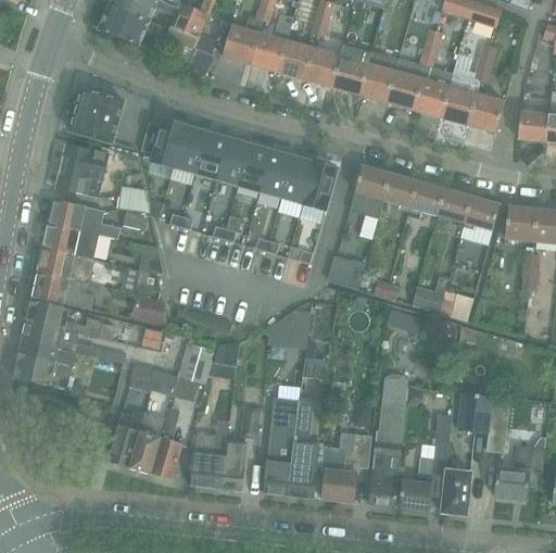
[(206,20),(177,7),(161,0),(109,0),(108,4),(149,22),(154,9),(156,5),(174,14),(169,25),(199,37),(187,66),(205,74),(213,54),(212,53),(217,41),(200,35),(206,20)]
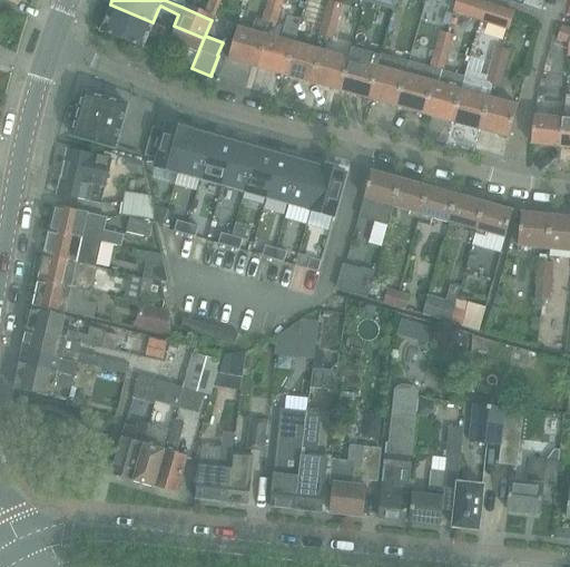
[(184,1),(182,7),(212,20),(219,0),(208,0),(205,10),(184,1)]
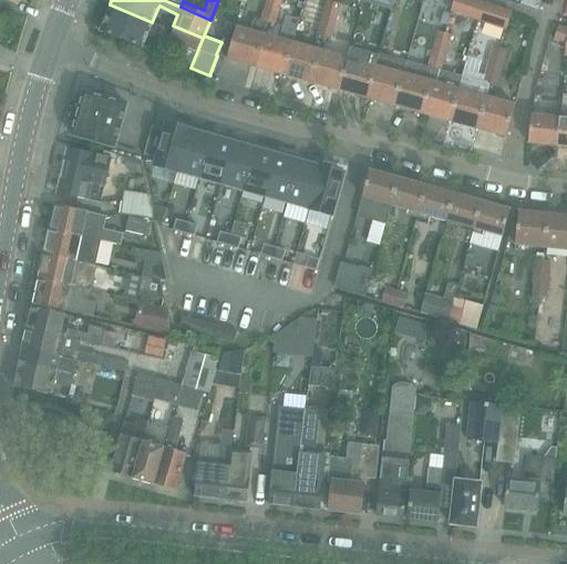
[(266,0),(260,19),(267,21),(255,65),(282,73),(291,40),(292,40),(299,18),(286,13),(279,37),(266,33),(269,21),(275,22),(279,4),(266,0)]
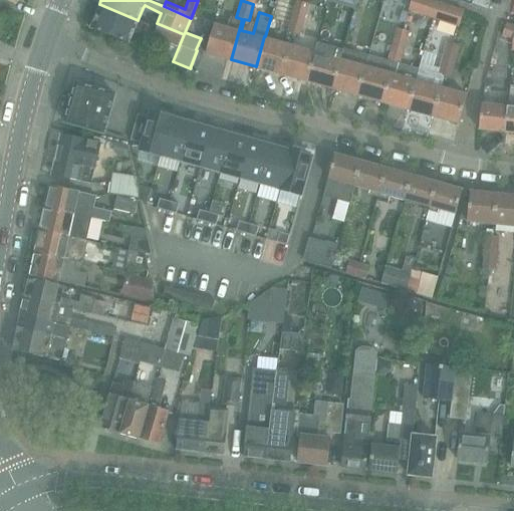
[(308,1),(304,0),(295,0),(291,14),(304,18),(308,1)]
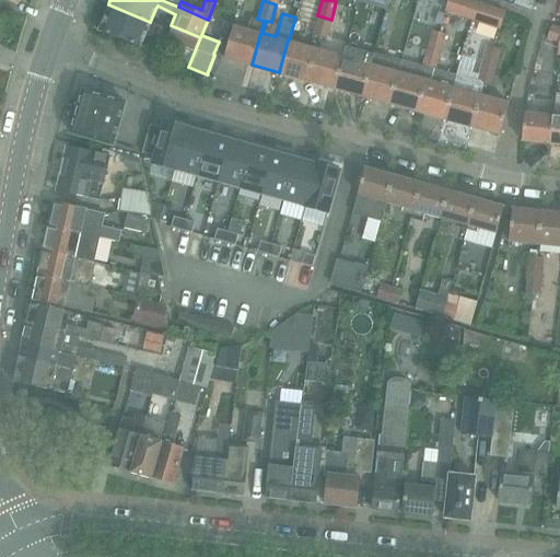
[(475,3),(465,0),(445,0),(442,11),(470,20),(475,3)]
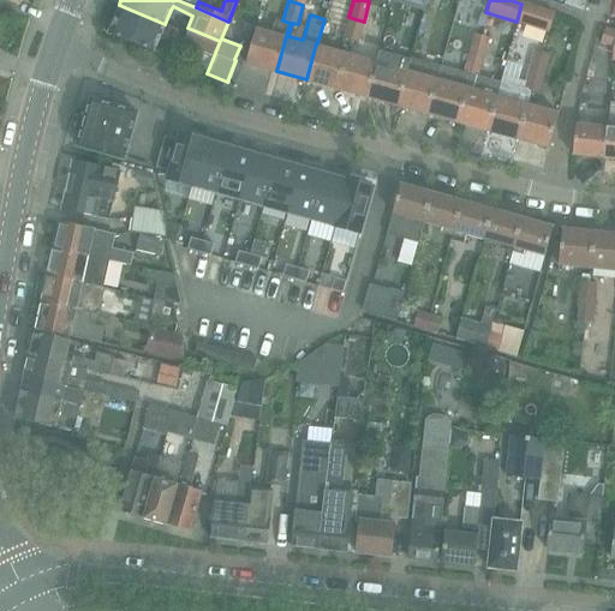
[(417,46),(434,51),(447,10),(430,4),(417,46)]
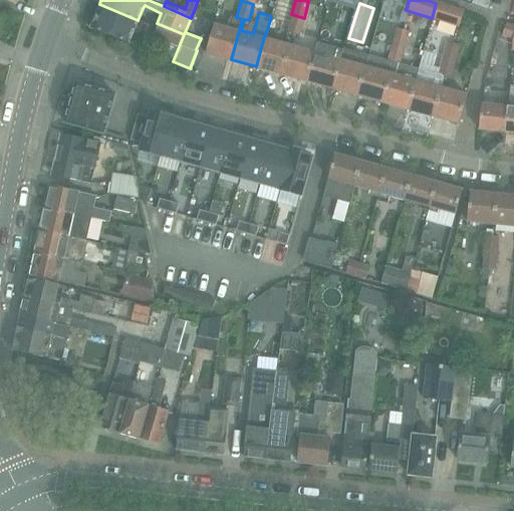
[(436,3),(432,18),(457,26),(461,10),(436,3)]
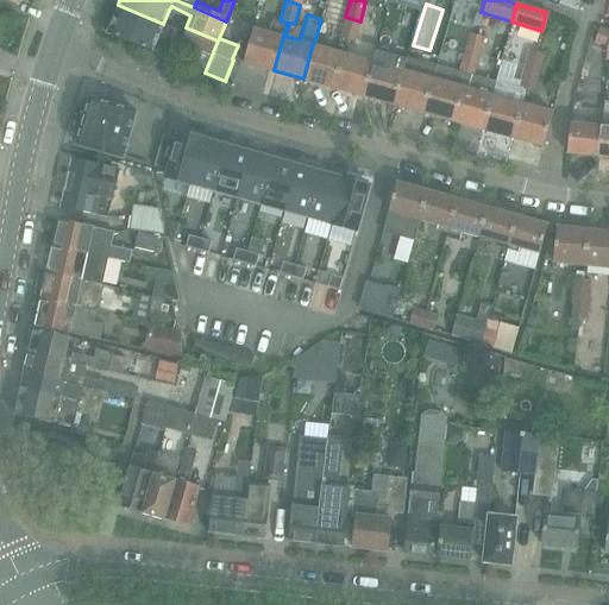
[(107,31),(151,50),(157,36),(169,41),(174,29),(163,24),(118,5),(107,31)]
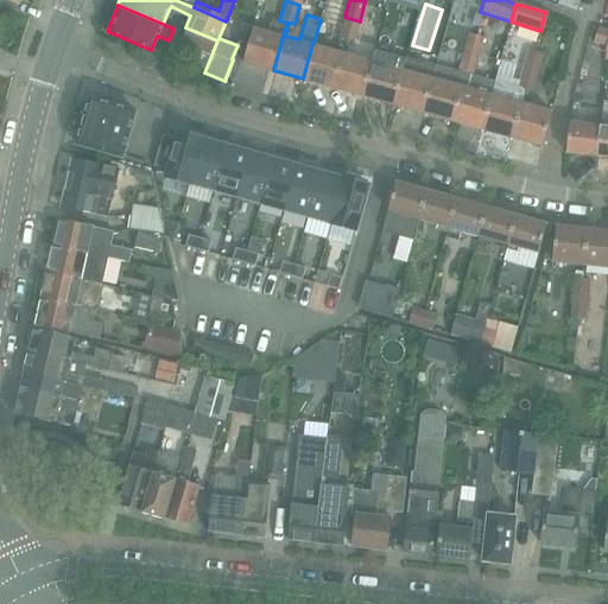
[(360,21),(344,17),(339,37),(354,40),(360,21)]
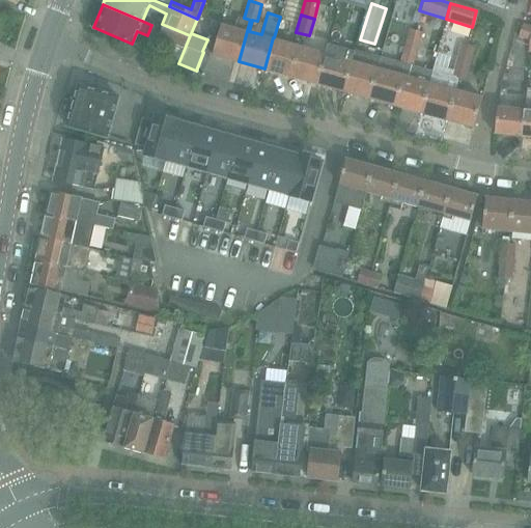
[(212,54),(239,61),(250,20),(244,18),(239,16),(235,27),(220,23),(212,54)]
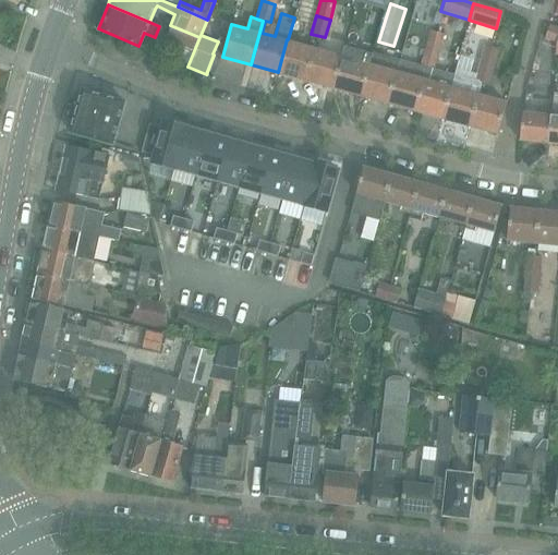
[(544,36),(545,36),(542,50),(552,53),(556,40),(555,39),(557,29),(557,25),(548,22),(544,36)]
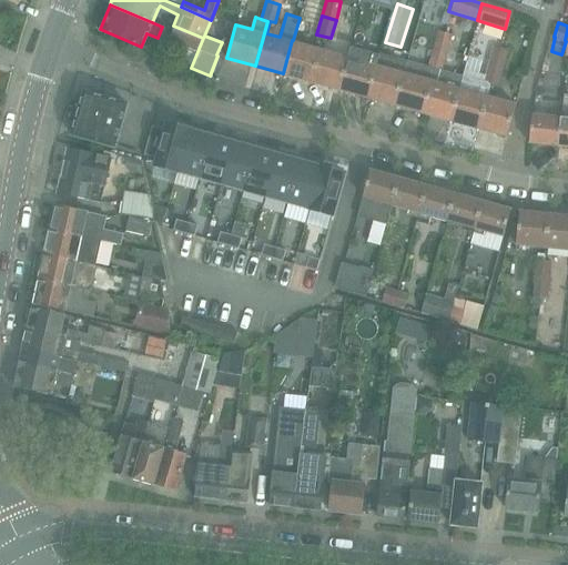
[(175,61),(191,68),(203,38),(173,26),(169,37),(183,42),(175,61)]
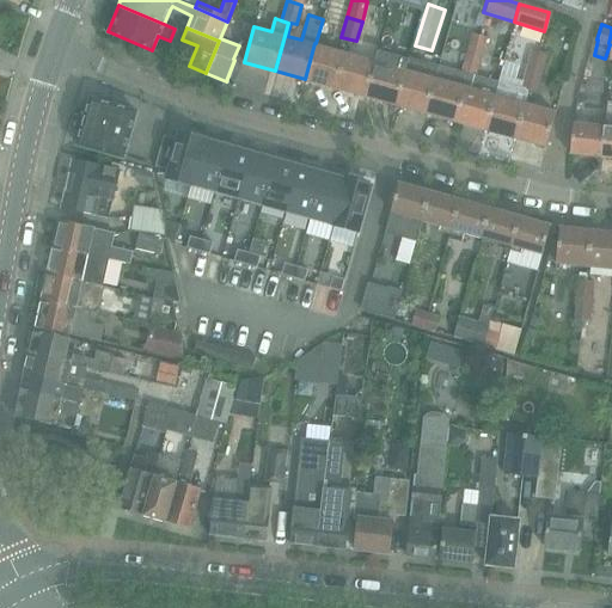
[(472,31),(466,50),(482,55),(488,35),(472,31)]
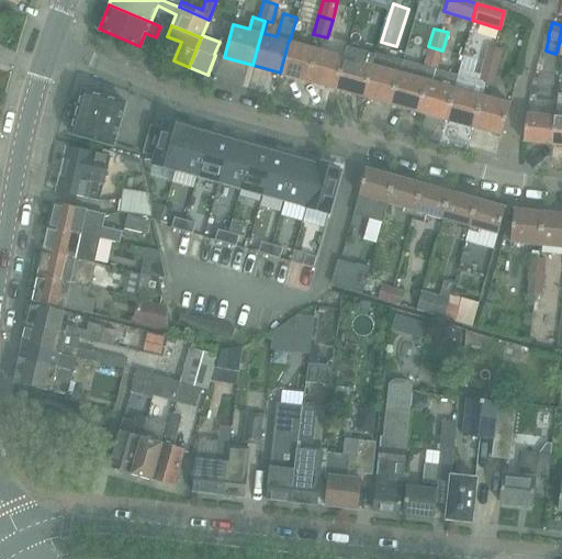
[(307,80),(316,47),(290,40),(289,40),(280,73),(307,80)]
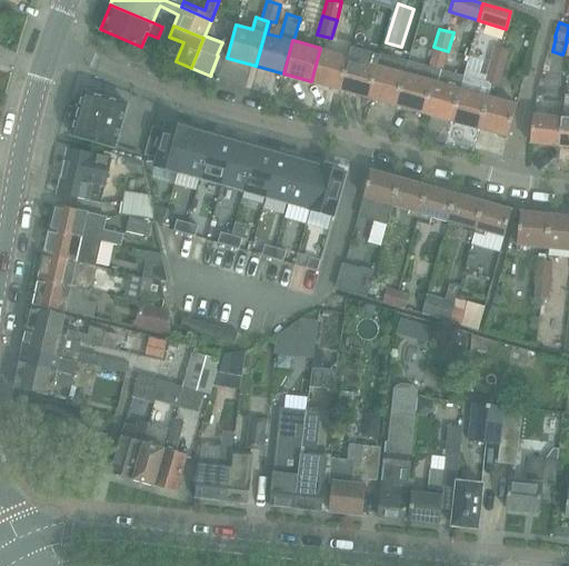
[(489,62),(502,67),(508,48),(493,45),(489,62)]
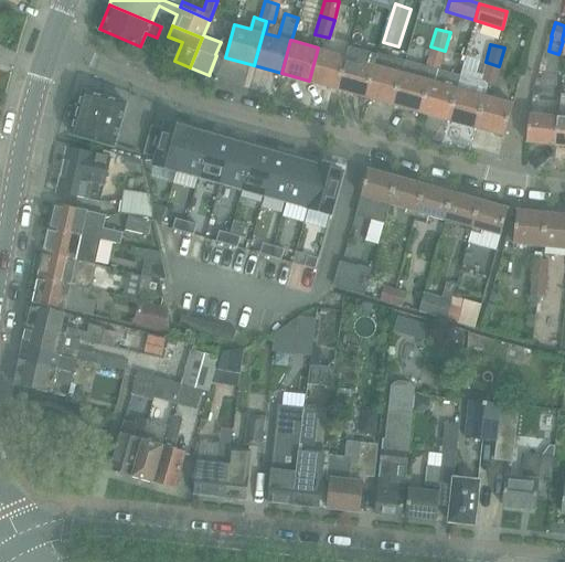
[(430,46),(426,65),(432,66),(419,112),(447,119),(459,74),(447,71),(444,83),(429,78),(433,67),(439,69),(445,51),(430,46)]
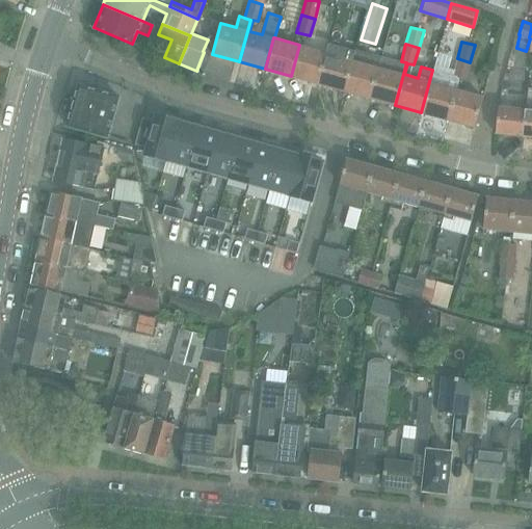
[(299,45),(291,76),(317,83),(325,52),(299,45)]
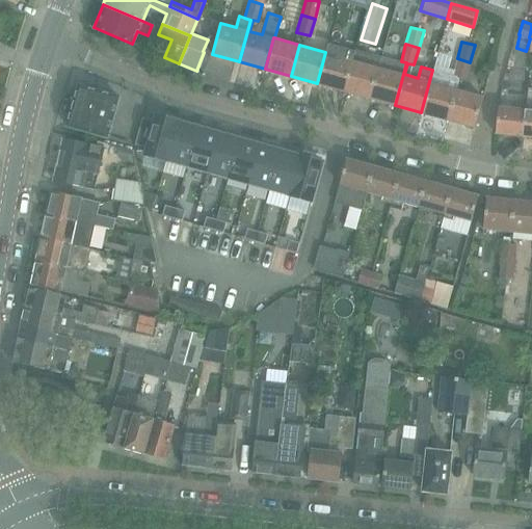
[(352,59),(325,52),(317,83),(343,90),(352,59)]
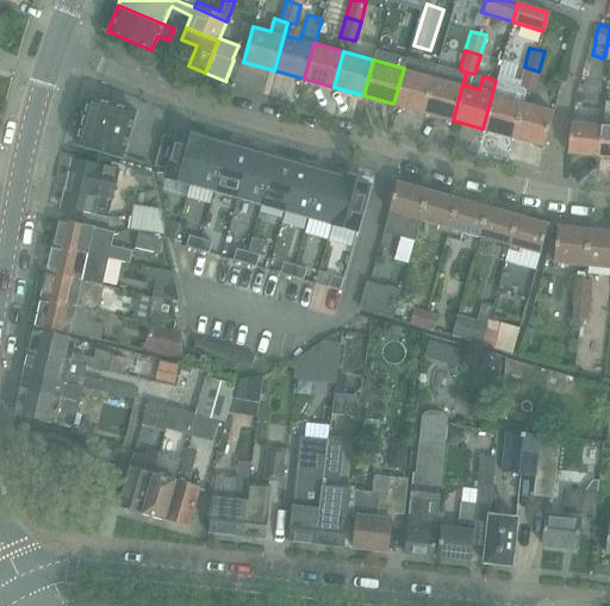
[(424,112),(453,120),(466,72),(460,70),(437,63),(434,76),(424,112)]
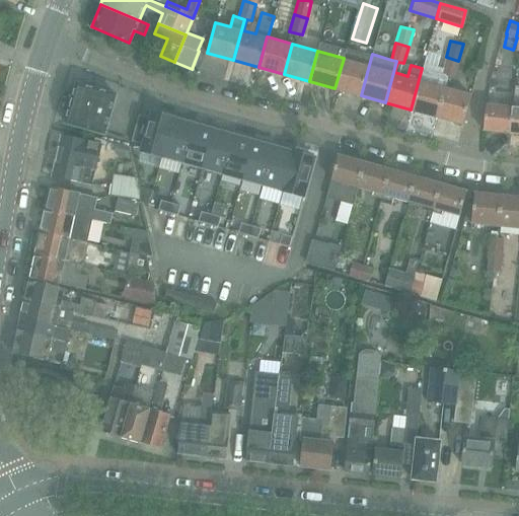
[(441,73),(448,75),(454,77),(458,61),(446,57),(443,68),(441,73)]
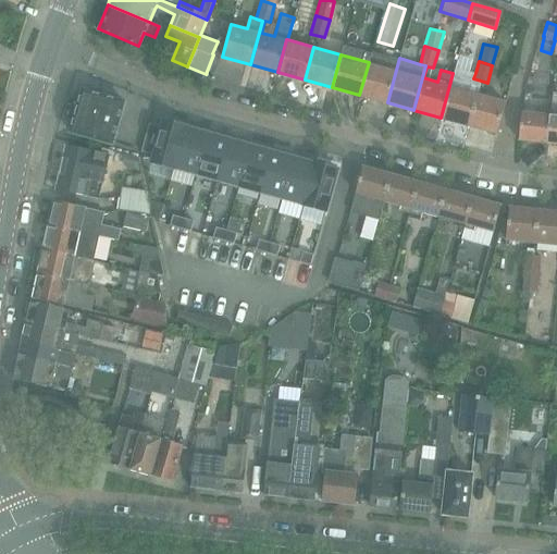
[(520,111),(517,138),(546,142),(552,91),(553,79),(548,79),(549,62),(539,61),(536,78),(532,77),(532,100),(540,101),(540,113),(520,111)]
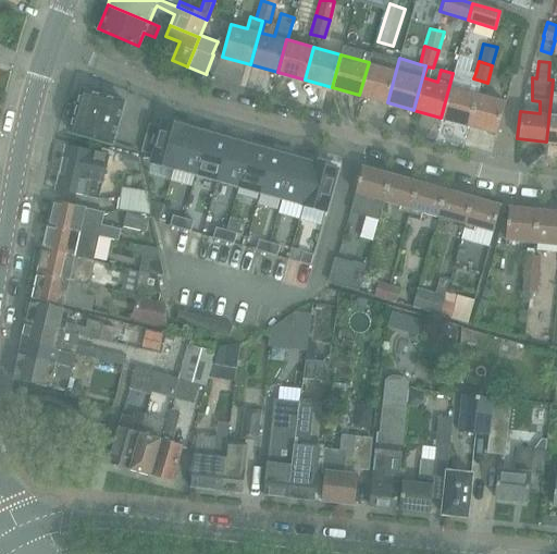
[(396,70),(369,62),(359,95),(387,102),(396,70)]
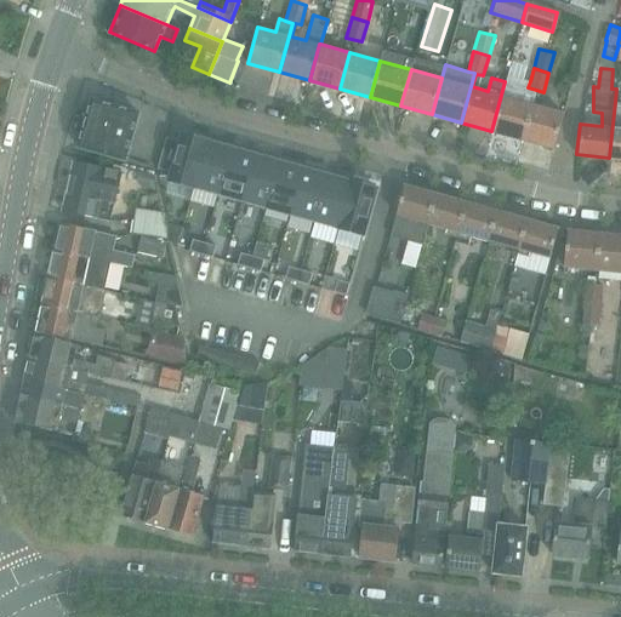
[(505,81),(491,131),(522,140),(531,104),(536,90),(528,87),(530,81),(522,79),(507,74),(505,81)]
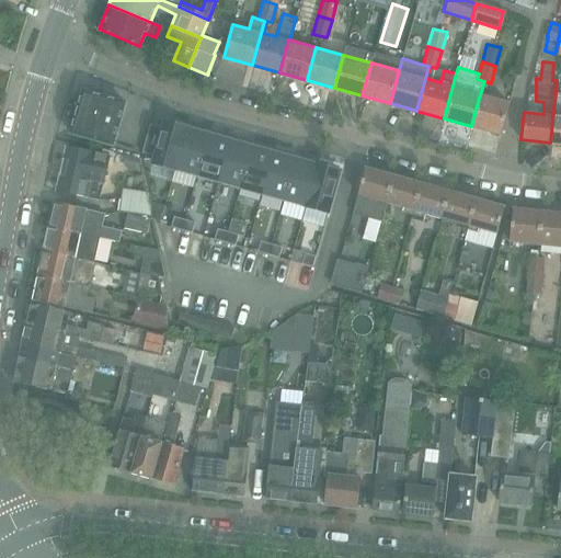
[(125,101),(82,89),(71,131),(113,143),(125,101)]
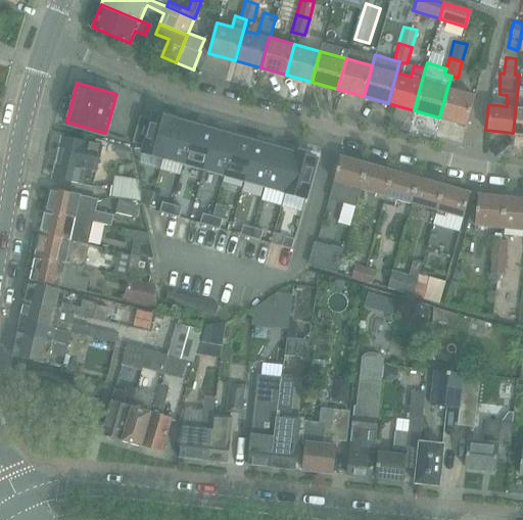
[(522,133),(522,86),(518,86),(513,133),(522,133)]
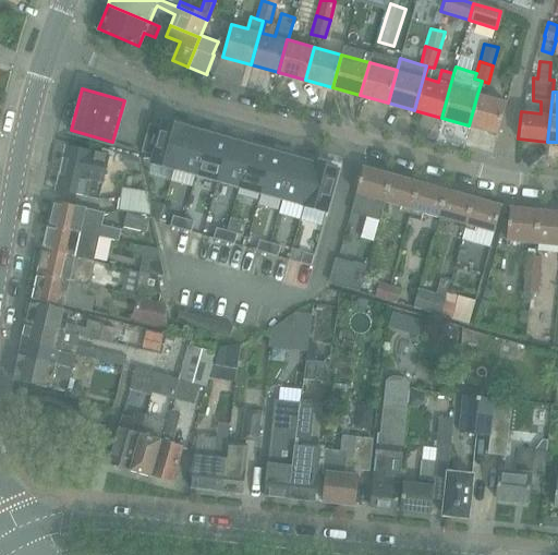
[(477,94),(469,125),(497,133),(506,101),(477,94)]
